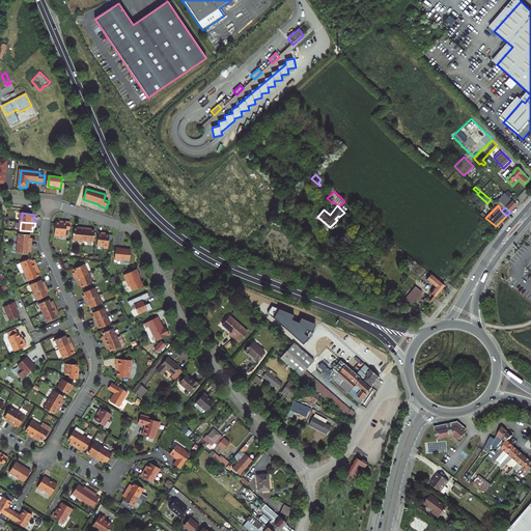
[(63,223),(56,222),(55,236),(60,236),(60,234),(66,235),(66,229),(71,230),(72,222),(63,222),(63,223)]
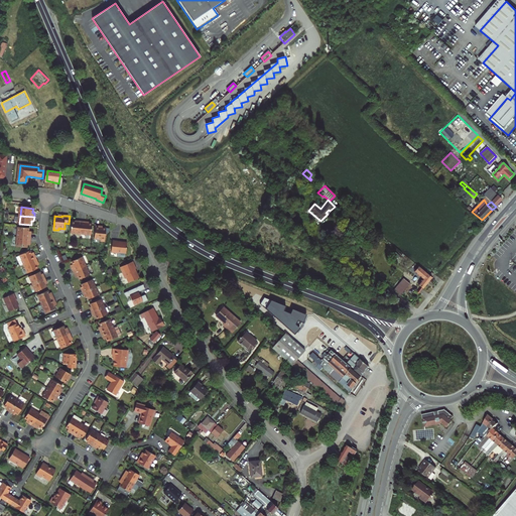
[(79,223),(73,222),(72,234),(82,235),(83,222),(79,222),(79,223)]
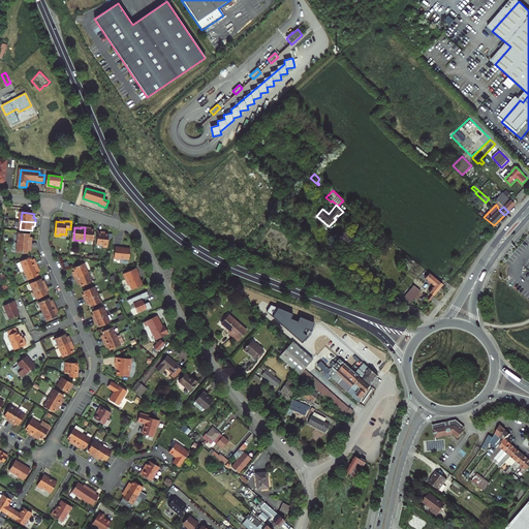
[(89,228),(85,227),(84,241),(94,242),(95,229),(89,228)]
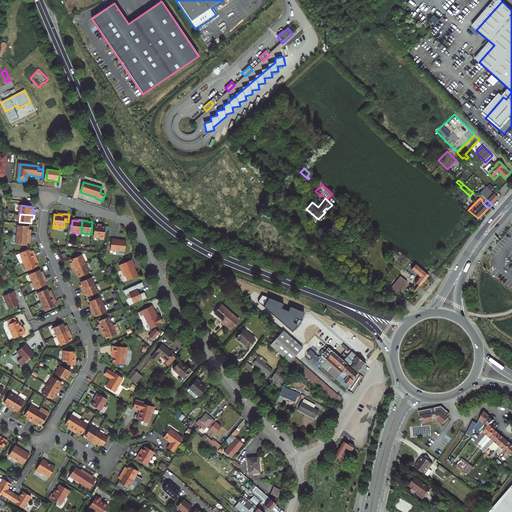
[(99,225),(95,224),(94,237),(100,238),(100,240),(105,240),(106,226),(99,226),(99,225)]
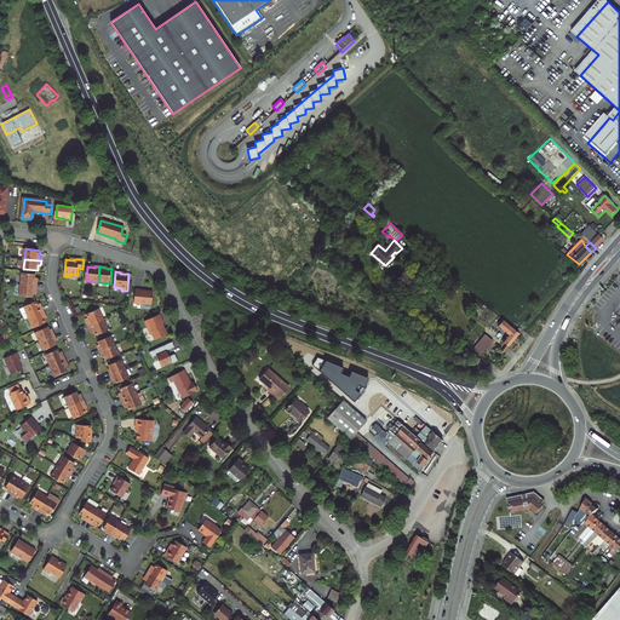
[(22,285),(38,287),(39,282),(35,281),(36,279),(36,275),(23,273),(22,285)]
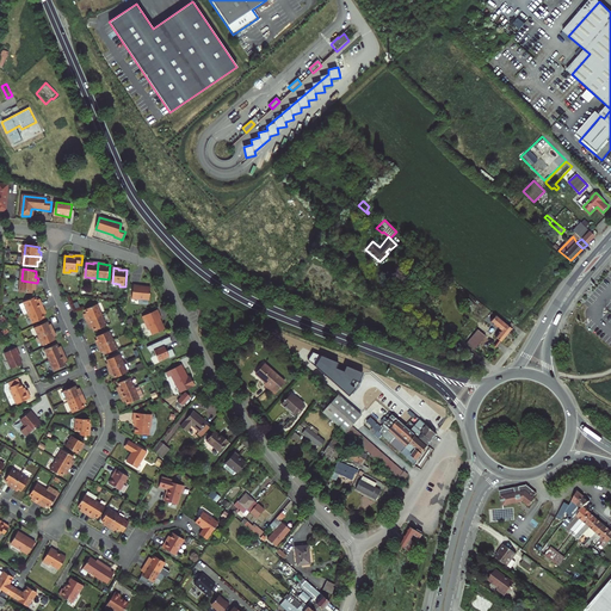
[(307,277),(304,283),(312,287),(314,279),(307,277)]
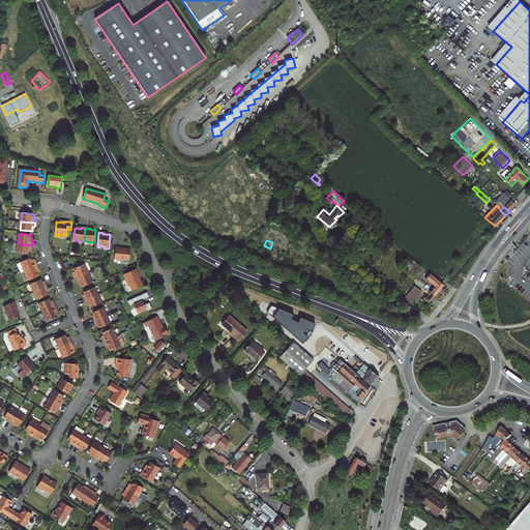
[(32,249),(32,245),(19,243),(18,254),(29,255),(29,252),(30,248),(32,249)]
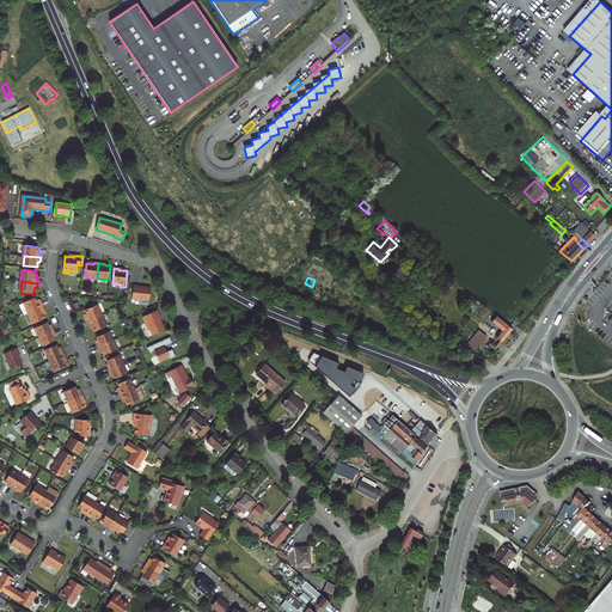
[(150,301),(152,288),(146,287),(146,288),(140,287),(134,286),(133,300),(142,300),(150,301)]
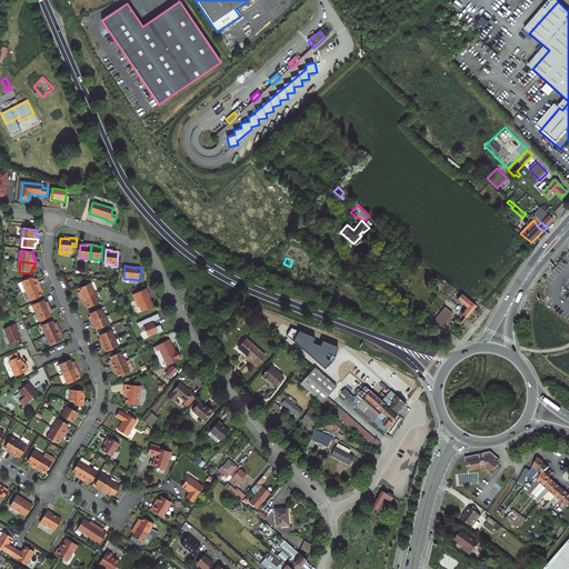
[(331,275),(329,280),(339,285),(341,280),(331,275)]
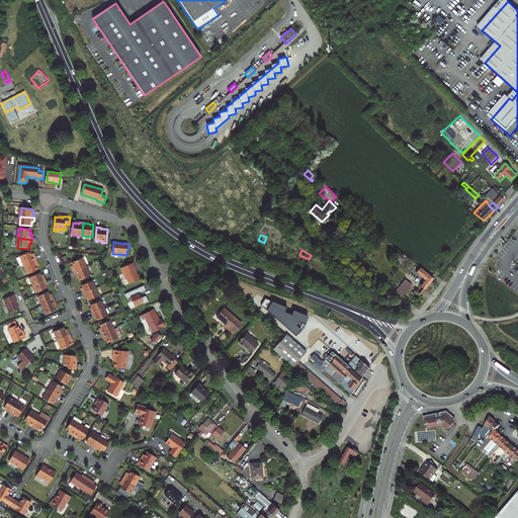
[(24,265),(37,260),(35,256),(33,257),(32,255),(31,252),(20,257),(21,257),(24,265)]
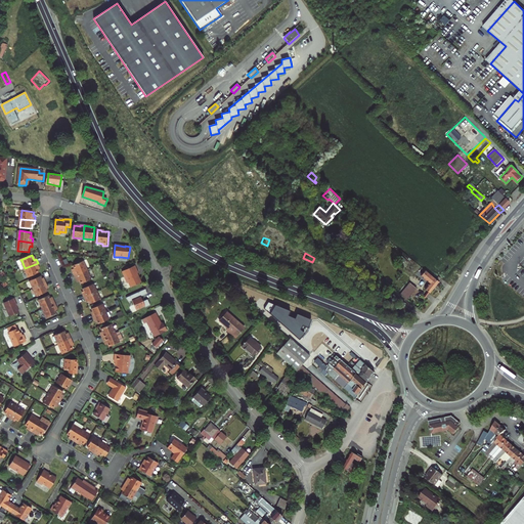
[(74,272),(76,276),(88,270),(84,261),(73,266),(75,269),(76,271),(74,272)]
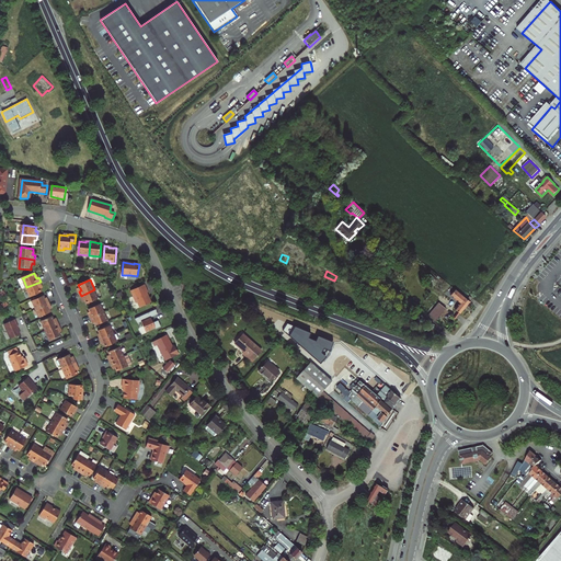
[(42,286),(41,282),(26,287),(31,297),(43,293),(41,289),(39,287),(42,286)]
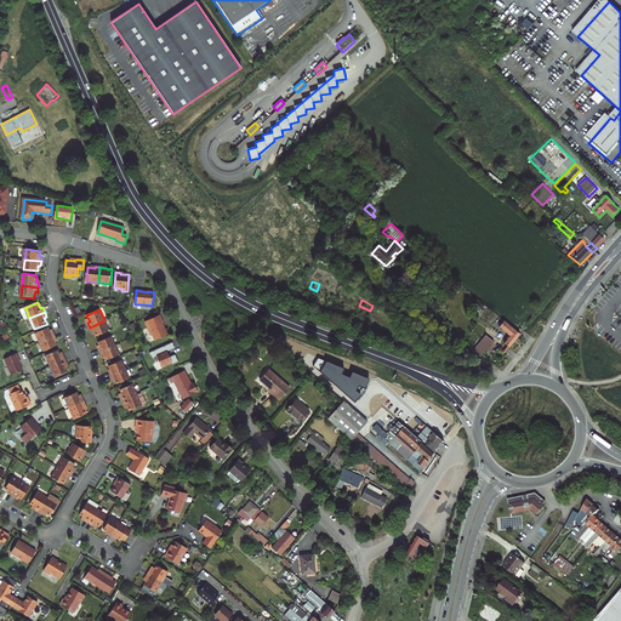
[(160,315),(144,323),(151,336),(153,336),(154,341),(167,336),(163,325),(164,324),(160,315)]
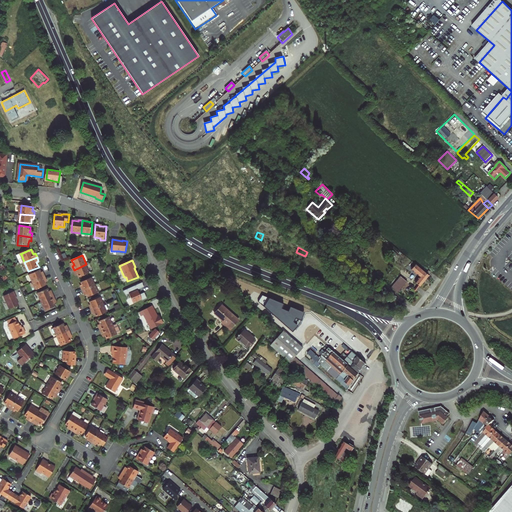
[(86,264),(74,270),(75,273),(77,272),(78,275),(80,278),(90,273),(86,264)]
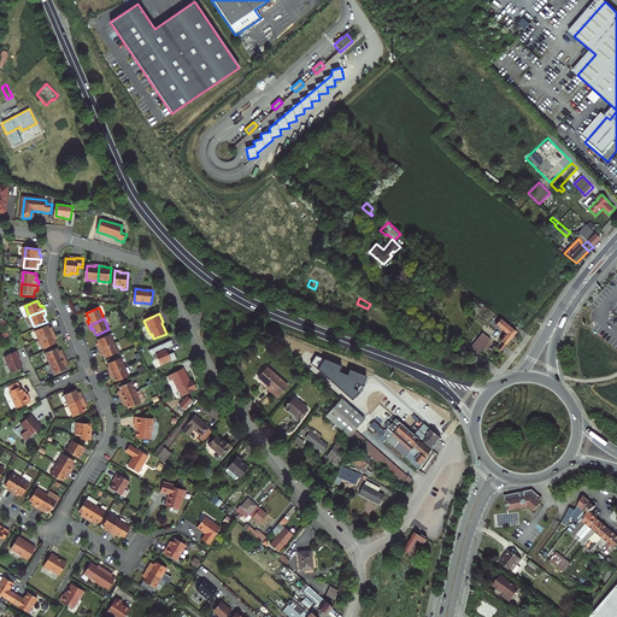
[(501,318),(497,323),(507,333),(501,340),(507,345),(517,331),(501,318)]
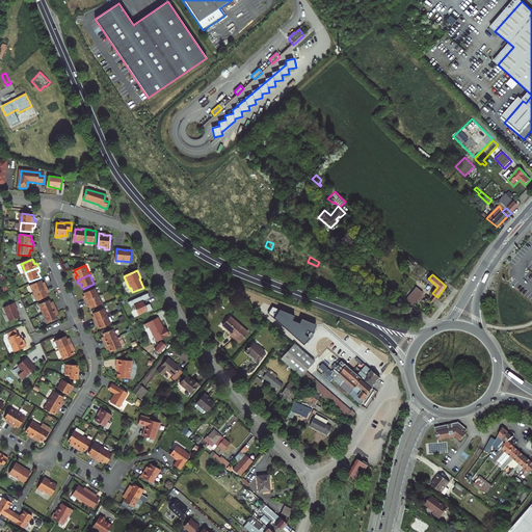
[(34,293),(48,288),(46,284),(44,285),(44,283),(43,281),(31,286),(34,293)]
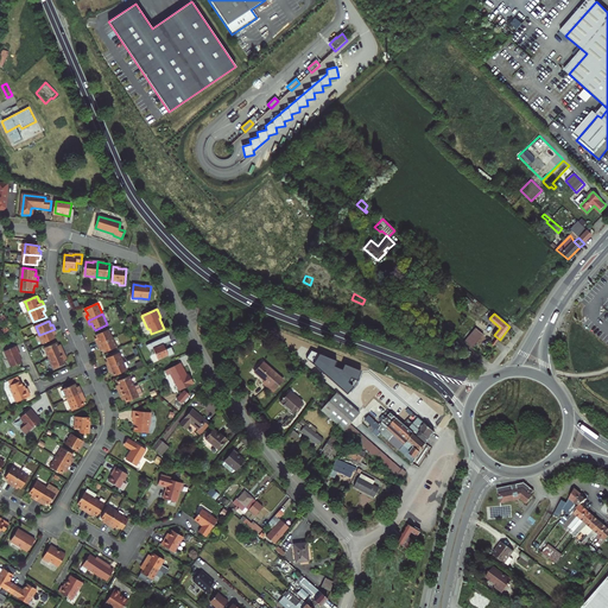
[(483,334),(475,327),(464,341),(472,348),(483,334)]
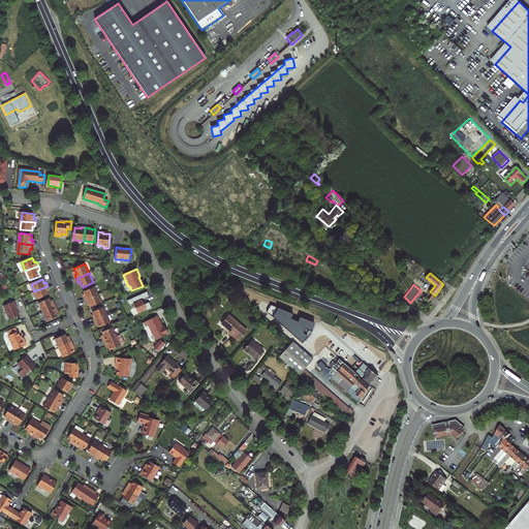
[(38,300),(49,294),(48,291),(47,290),(49,289),(48,286),(34,291),(38,300)]
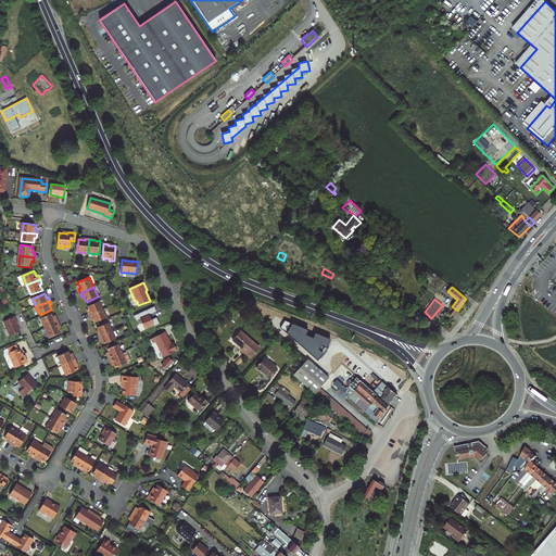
[(100,301),(88,306),(89,310),(90,311),(89,312),(90,315),(104,310),(100,301)]
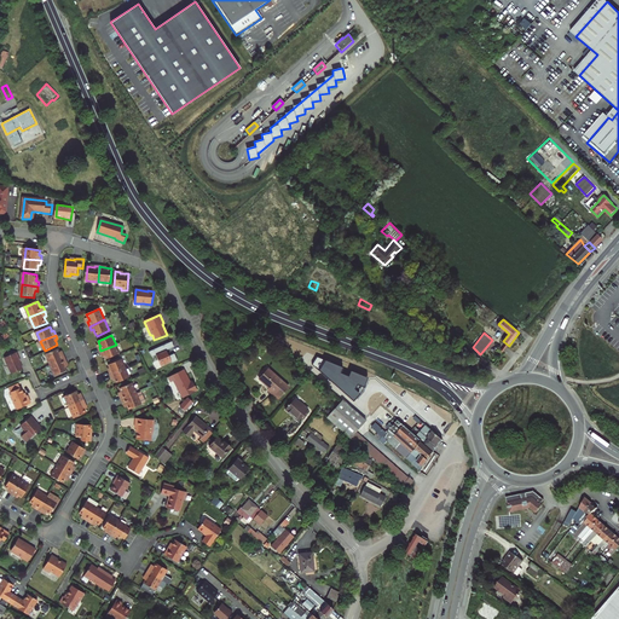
[(172,342),(149,352),(150,356),(151,358),(156,356),(161,366),(171,363),(172,364),(178,362),(174,354),(169,357),(167,351),(174,348),(172,343),(173,343),(172,342)]
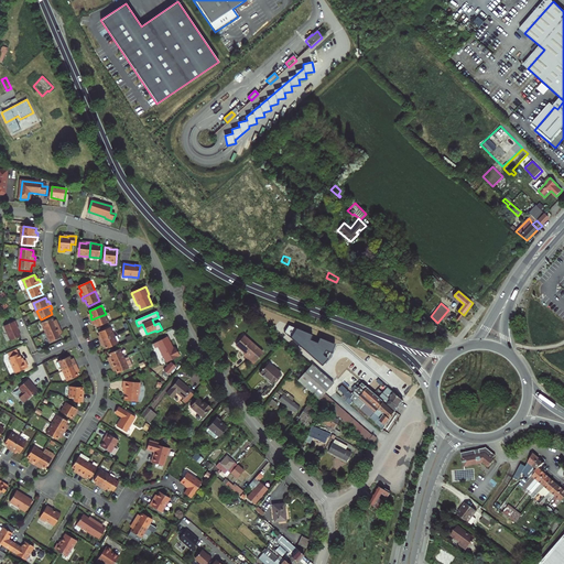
[(106,314),(91,320),(94,324),(95,323),(96,325),(97,327),(109,322),(106,314)]
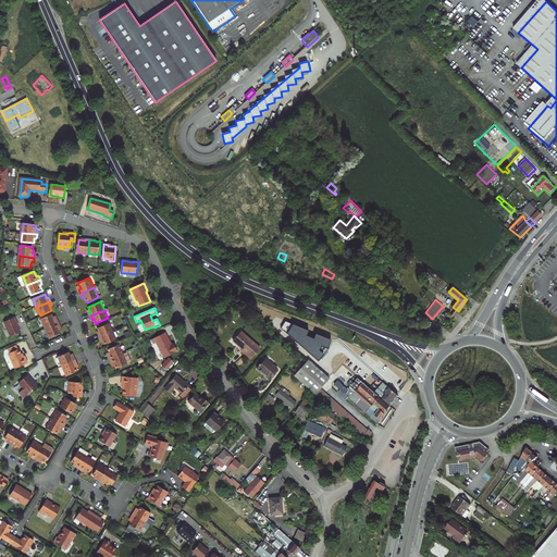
[(46,329),(60,323),(58,319),(56,320),(54,317),(52,314),(41,319),(46,329)]
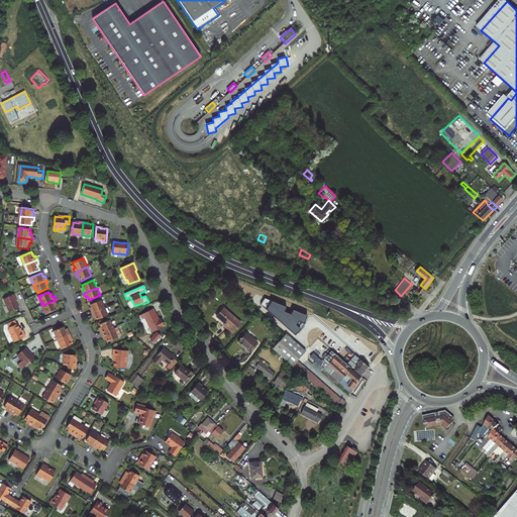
[(10,312),(19,308),(15,299),(16,299),(15,295),(4,299),(10,312)]
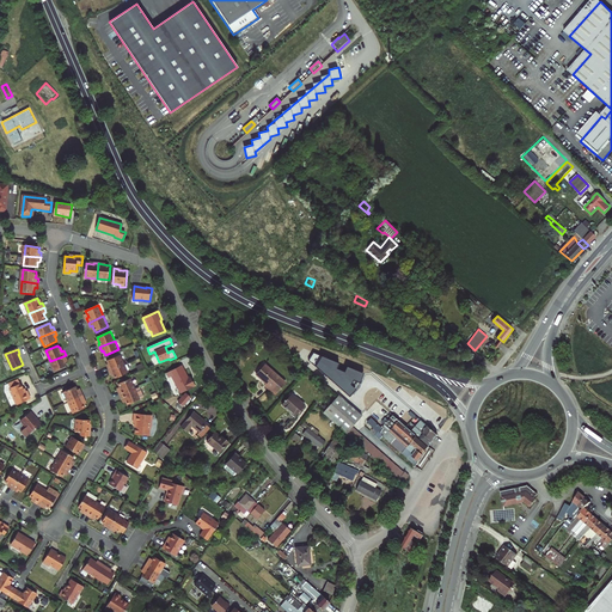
[(312,350),(306,359),(349,397),(356,389),(353,386),(357,380),(361,381),(365,372),(347,365),(344,371),(336,368),(338,362),(312,350)]
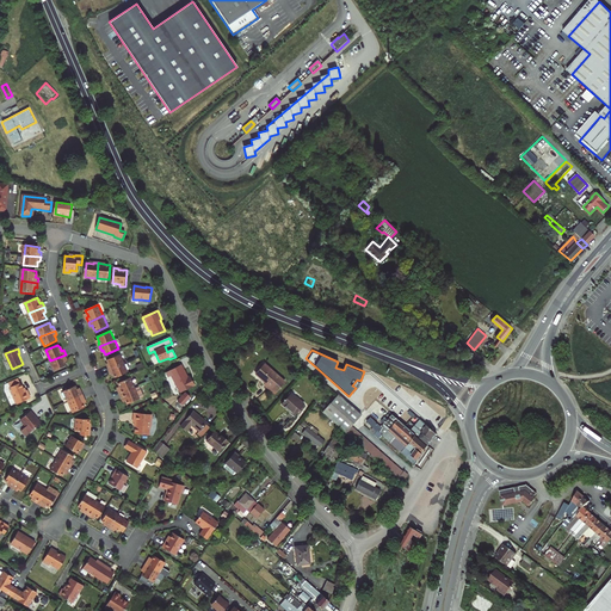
[(67,358),(66,355),(50,360),(55,371),(67,365),(66,363),(65,359),(67,358)]
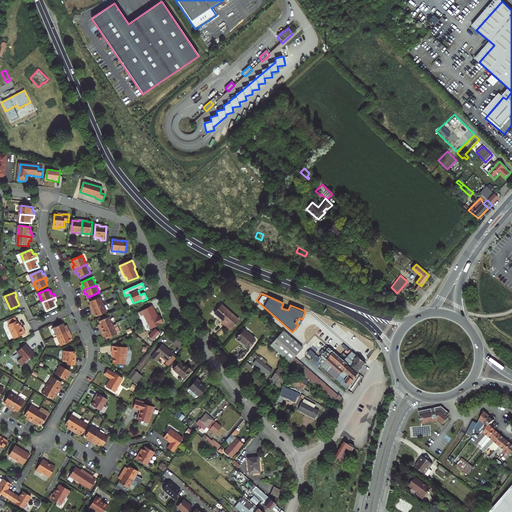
[(101,297),(90,302),(91,304),(92,306),(90,307),(92,310),(104,304),(101,297)]
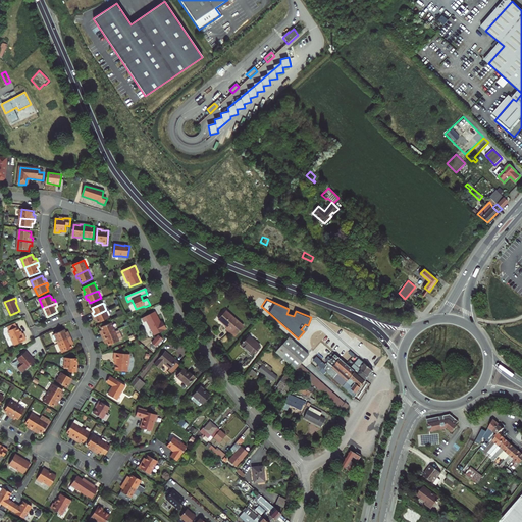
[(106,310),(94,316),(95,320),(97,319),(98,320),(99,323),(110,318),(106,310)]
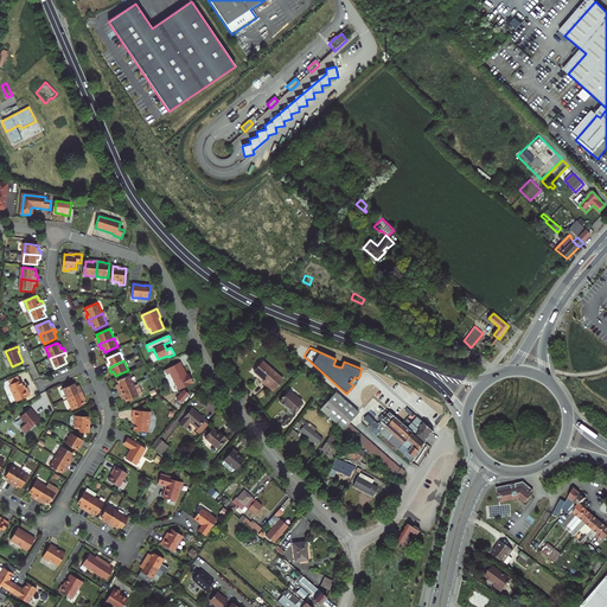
[(274,389),(283,378),(263,360),(255,371),(263,378),(263,377),(266,378),(263,381),(274,389)]
